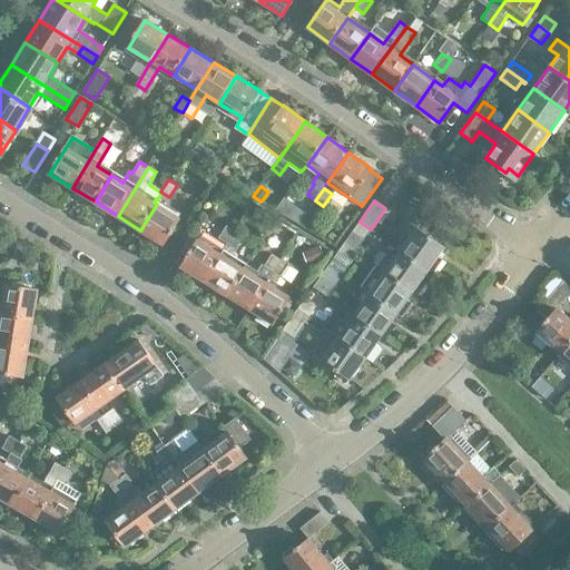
[(157,204),(140,231),(164,244),(180,217),(157,204)]
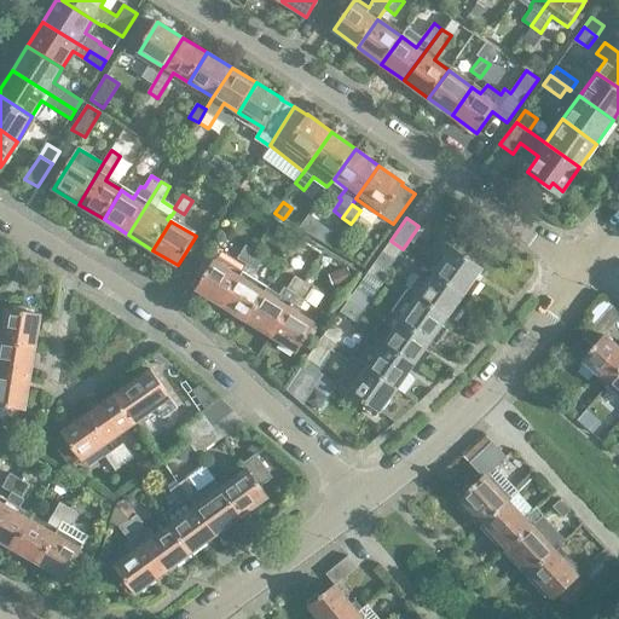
[(403,249),(391,241),(383,250),(395,260),(403,249)]
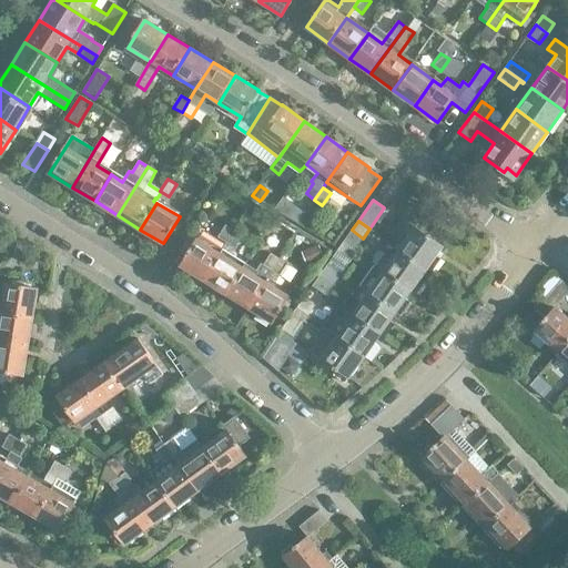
[(225,225),(217,237),(226,243),(234,231),(225,225)]
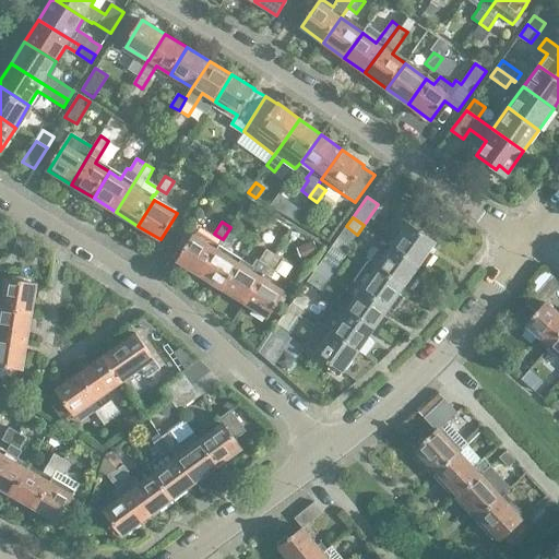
[(389,242),(389,244),(420,265),(425,268),(435,254),(430,252),(436,244),(407,224),(393,245),(389,242)]
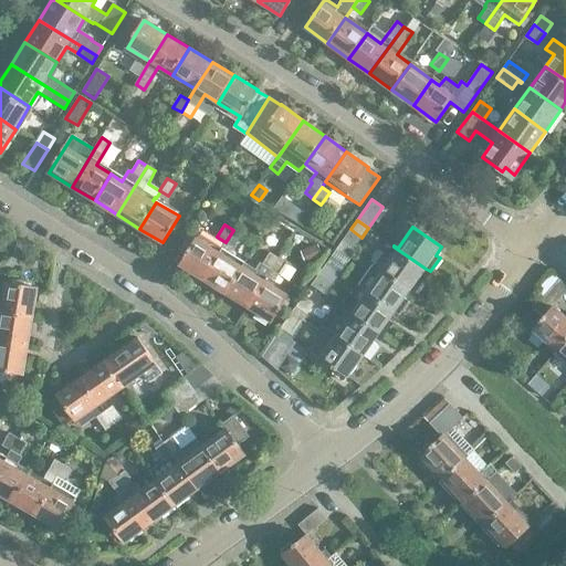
[(241,236),(233,230),(226,242),(233,248),(241,236)]
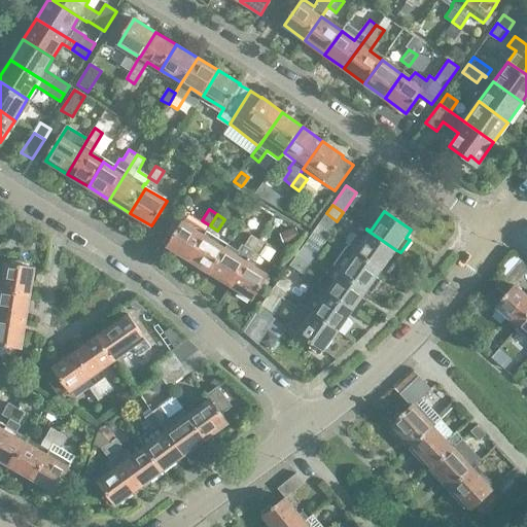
[(167,246),(188,260),(205,235),(183,221),(167,246)]
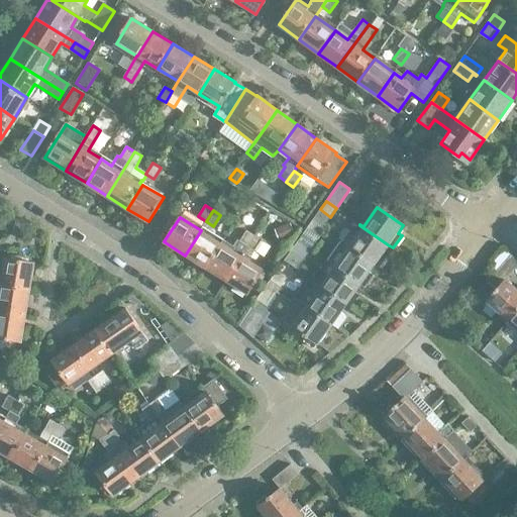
[(306,228),(319,237),(324,229),(312,221),(306,228)]
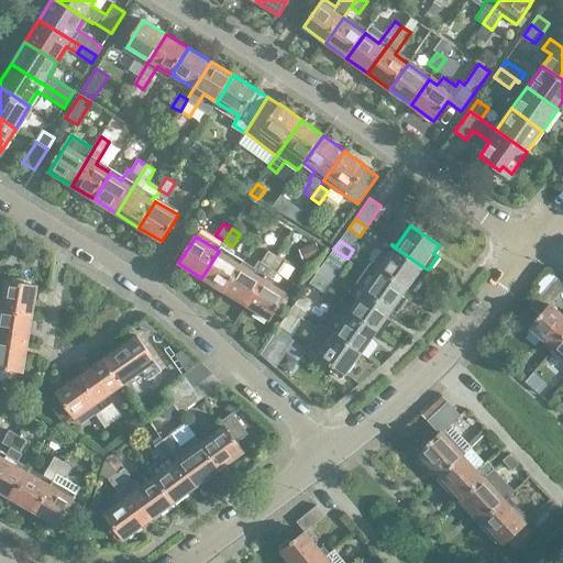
[(388,255),(378,268),(408,288),(412,291),(422,277),(418,275),(423,267),(392,245),(386,254),(388,255)]
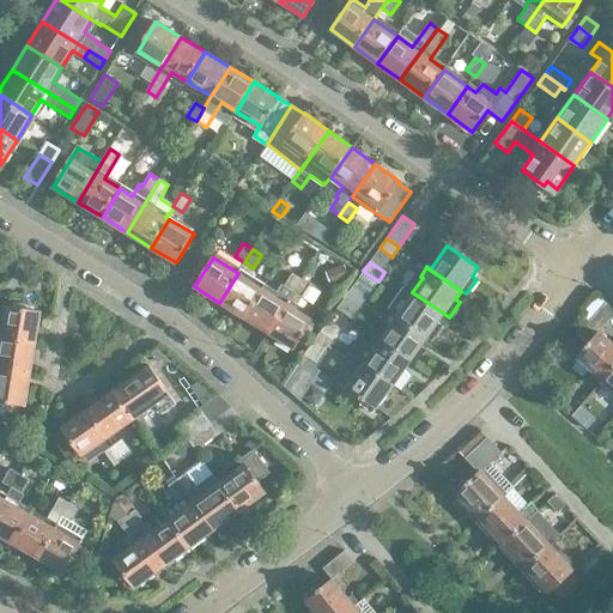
[(219,303),(244,317),(265,285),(240,271),(238,273),(219,303)]
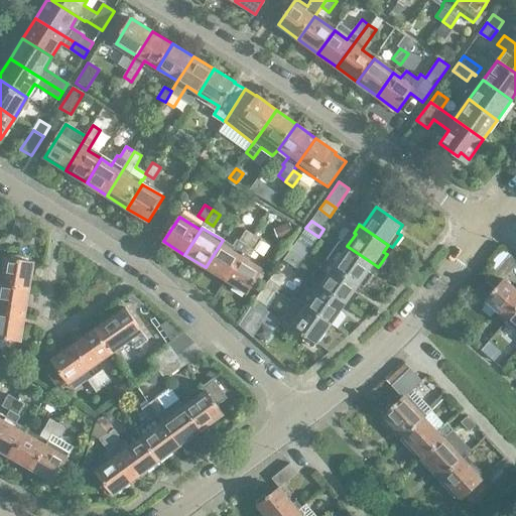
[(206,267),(226,280),(254,236),(246,231),(240,241),(239,240),(228,243),(223,240),(206,267)]
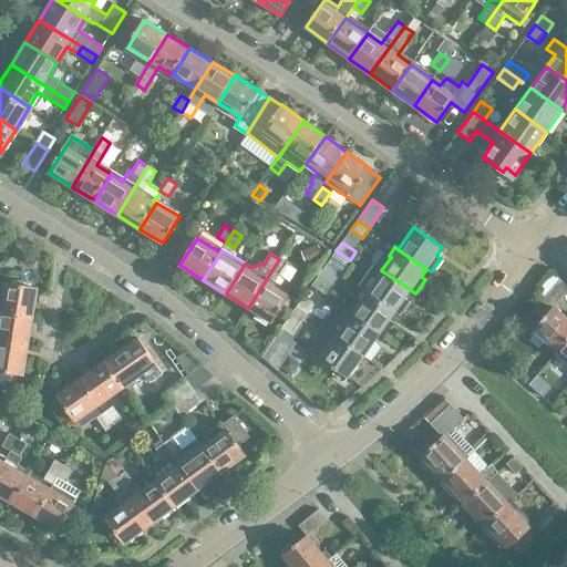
[(288,265),(279,259),(248,308),(270,322),(288,296),(275,287),(288,265)]
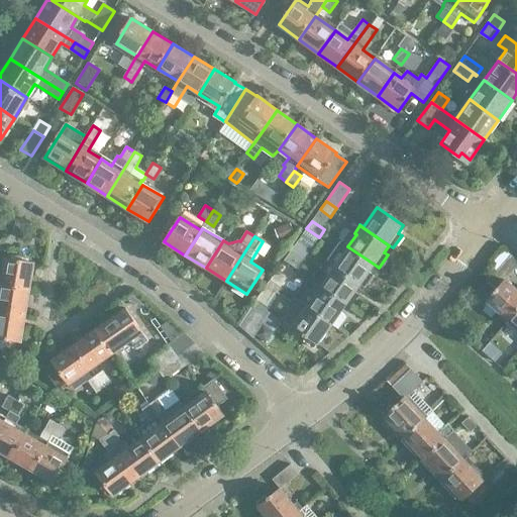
[(292,248),(305,257),(311,248),(299,240),(299,241),(298,240),(292,248)]
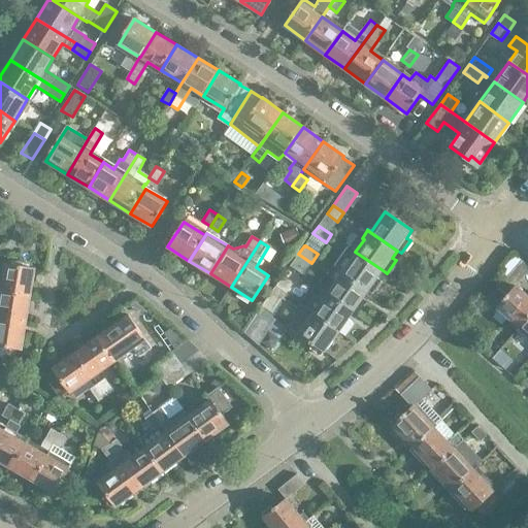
[(336,268),(341,271),(367,291),(368,290),(372,293),(382,281),(377,277),(383,270),(355,252),(351,249),(336,268)]
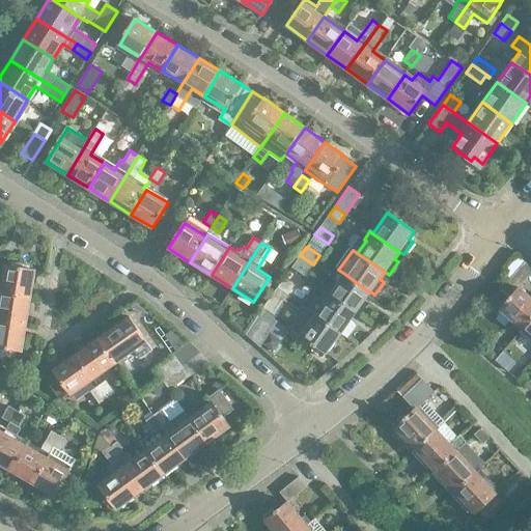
[(500,308),(522,328),(530,317),(530,296),(520,286),(530,273),(530,266),(526,262),(502,289),(510,296),(500,308)]
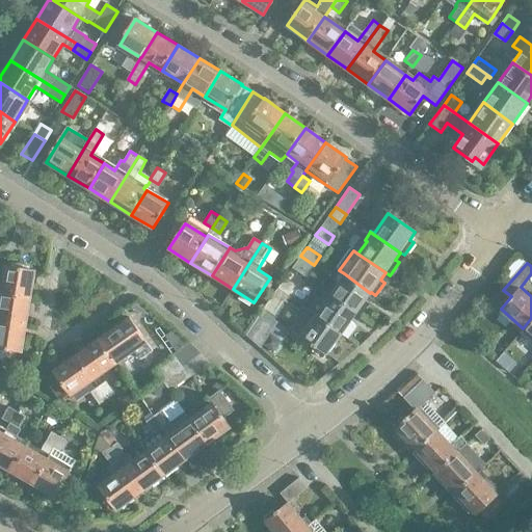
[(35,271),(6,266),(2,293),(31,298),(35,271)]
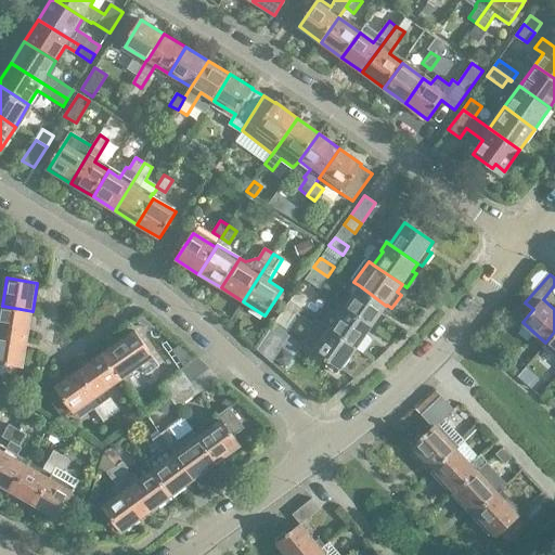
[(352,295),(344,307),(372,326),(376,330),(386,315),(382,313),(386,306),(359,285),(358,287),(356,285),(350,293),(352,295)]
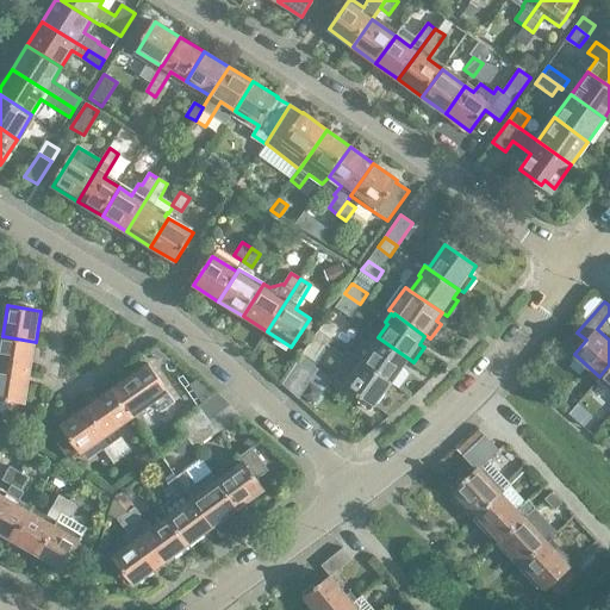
[(327,321),(319,330),(331,338),(337,329),(327,321)]
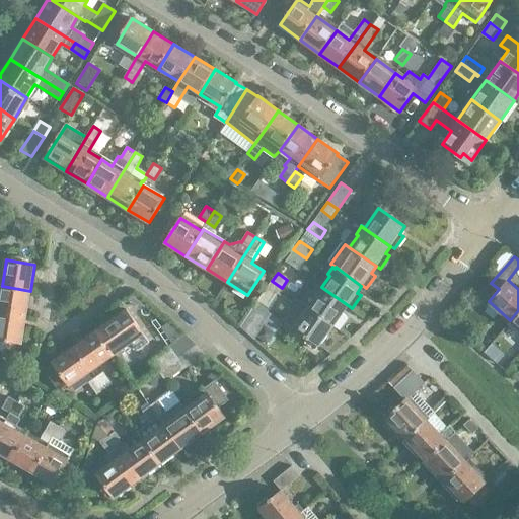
[(282,288),(272,281),(257,301),(268,307),(282,288)]
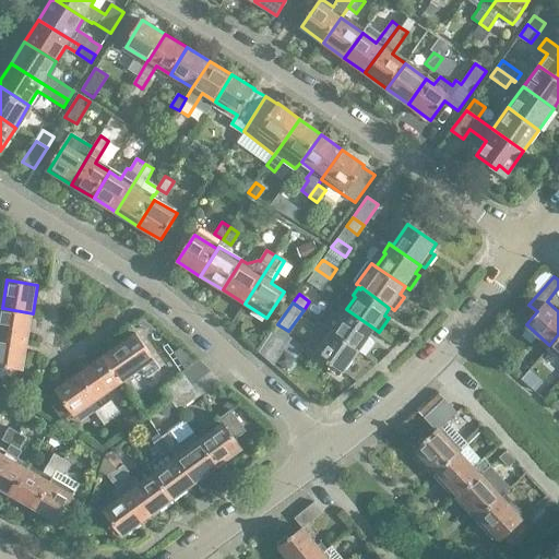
[(0,336),(28,342),(33,313),(2,308),(0,307),(0,336)]
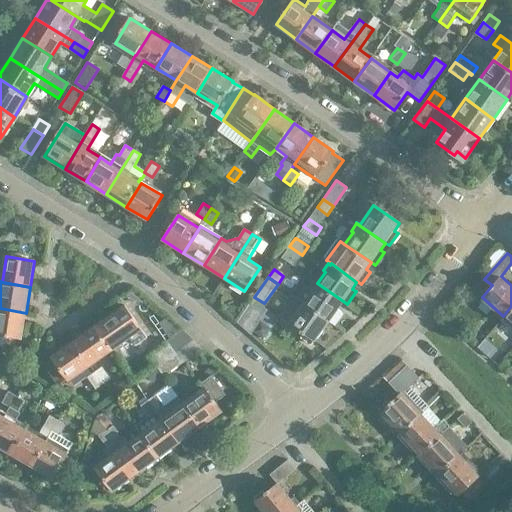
[(343,301),(317,283),(316,285),(314,283),(309,290),(307,288),(299,300),(303,302),(328,321),(329,320),(333,323),(342,311),(338,308),(343,301)]
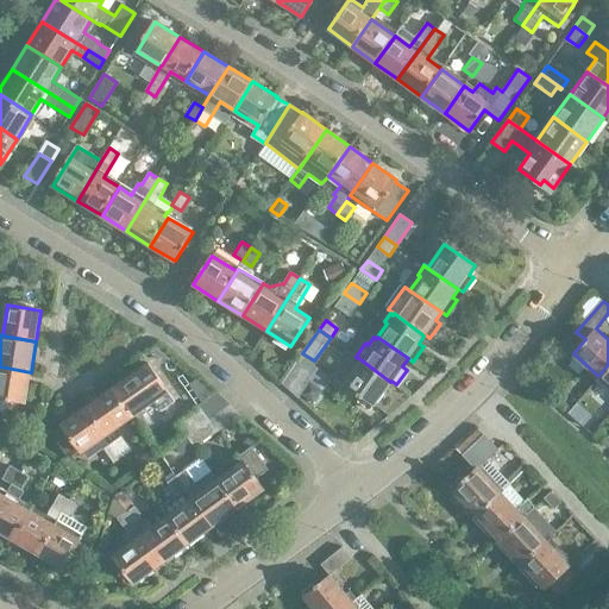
[(375,406),(390,382),(360,359),(358,363),(356,360),(351,368),(353,370),(344,383),(357,391),(355,395),(359,399),(357,402),(369,410),(372,405),(375,406)]
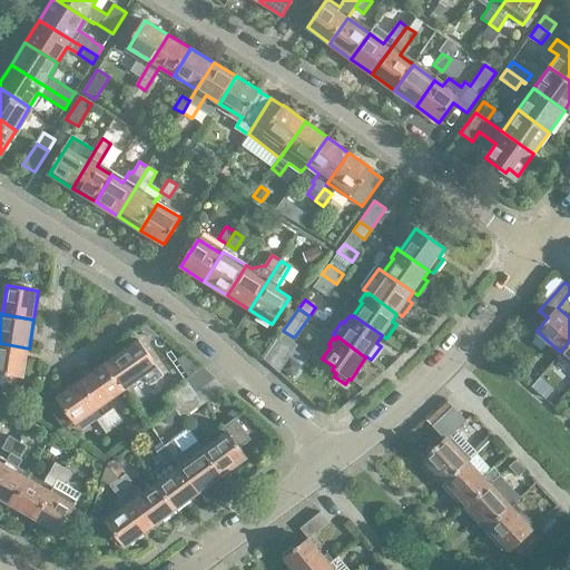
[(138,341),(111,360),(129,386),(145,376),(150,384),(163,376),(138,341)]
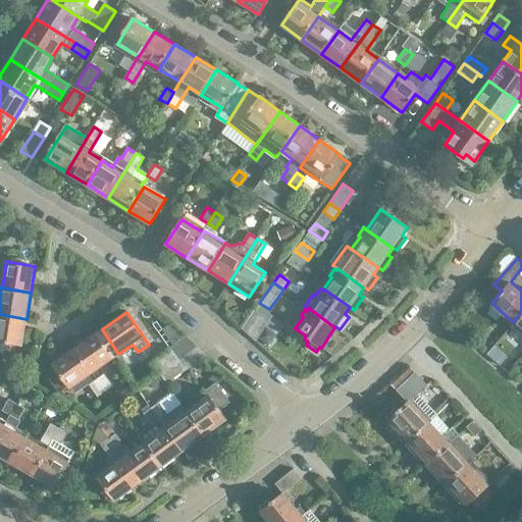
[(521,329),(521,312),(513,322),(521,329)]
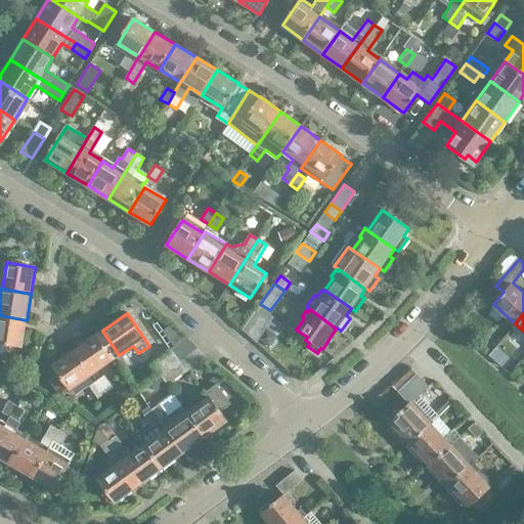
[(27,320),(0,315),(0,342),(4,344),(2,357),(18,359),(20,347),(22,347),(27,320)]
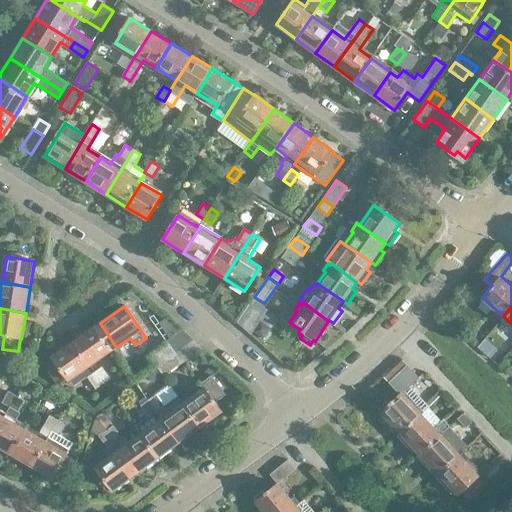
[(100,323),(75,340),(92,364),(116,347),(100,323)]
